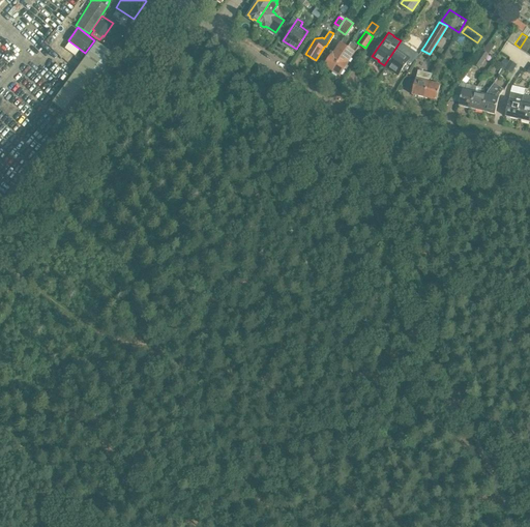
[(331,69),(351,40),(344,35),(333,51),(324,64),(331,69)]
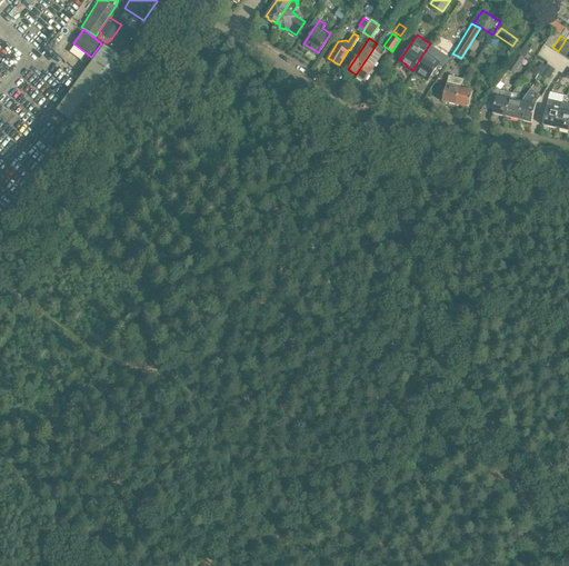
[(563,55),(568,46),(568,41),(566,39),(558,51),(563,55)]
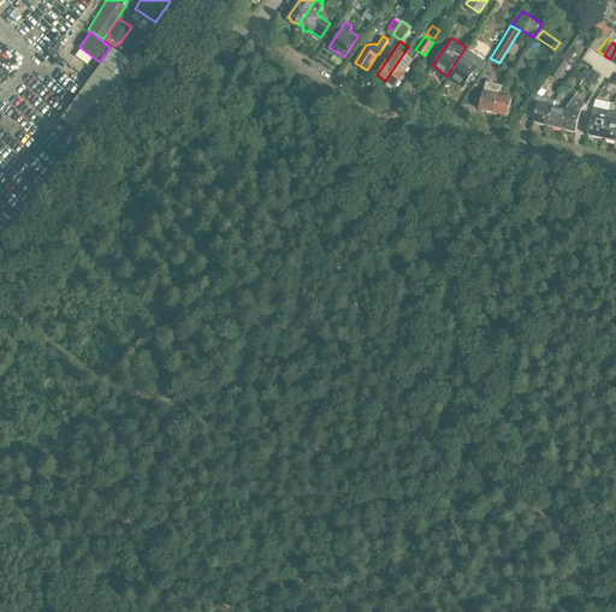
[(568,46),(561,57),(568,60),(574,51),(568,46)]
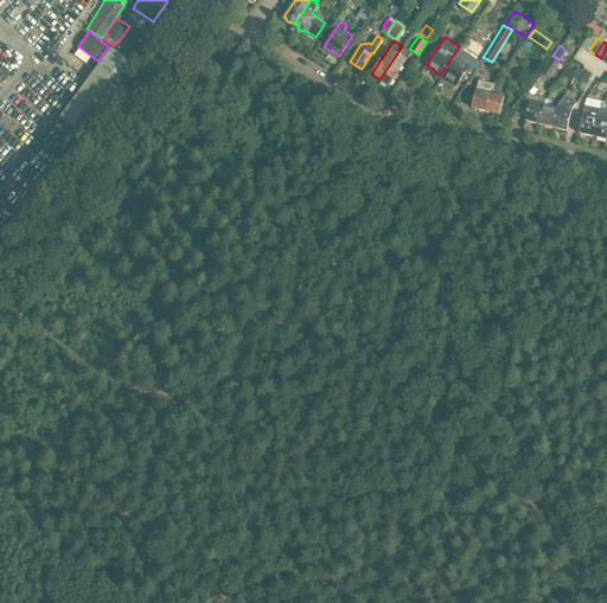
[(65,127),(69,122),(84,134),(135,64),(110,46),(59,115),(61,116),(57,121),(65,127)]
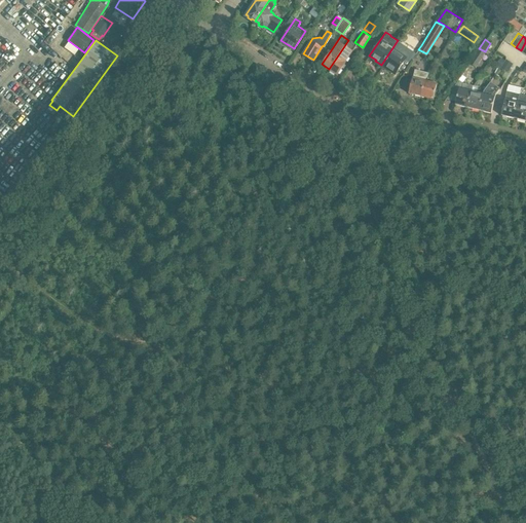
[(348,40),(329,69),(337,74),(345,61),(355,45),(348,40)]
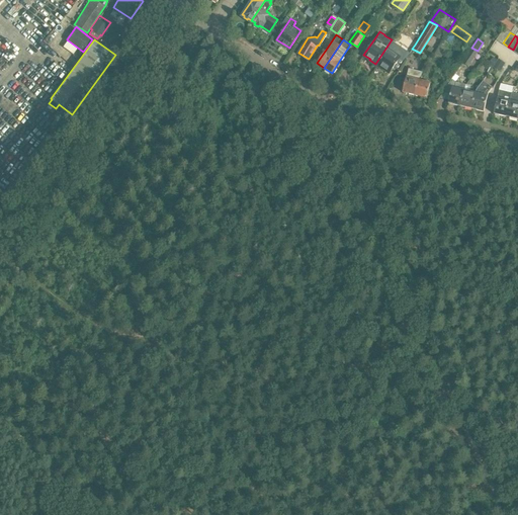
[(399,69),(409,54),(412,49),(415,45),(410,41),(401,55),(387,47),(391,43),(390,43),(375,64),(382,68),(390,72),(394,65),(399,69)]
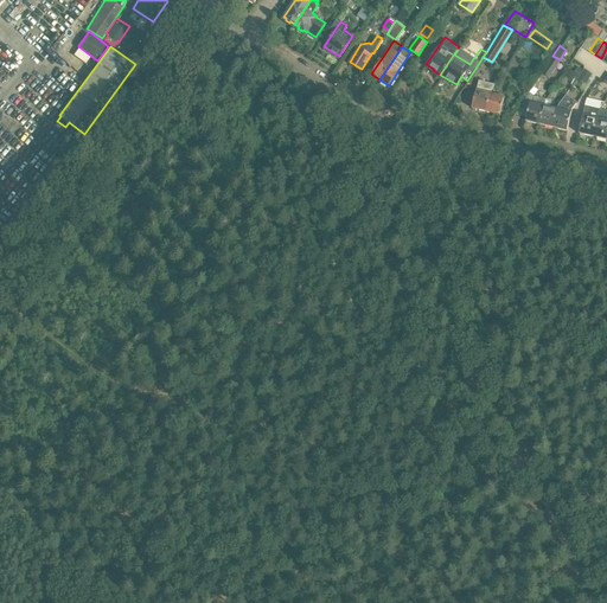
[(510,76),(524,53),(518,50),(508,66),(505,65),(502,71),(510,76)]
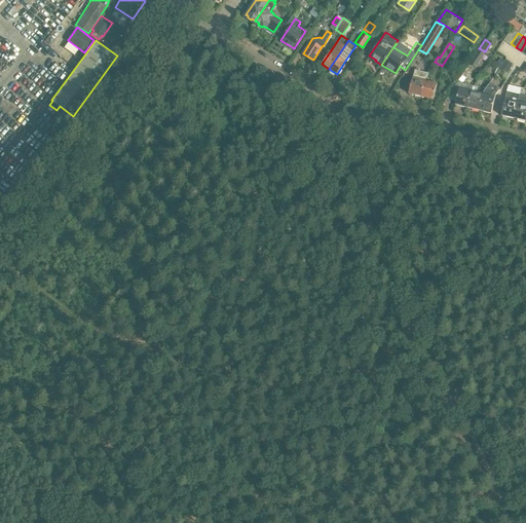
[(479,48),(479,47),(470,62),(476,66),(485,51),(479,48)]
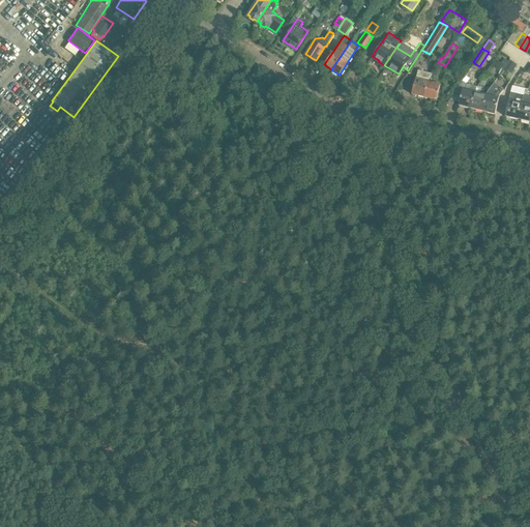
[(504,56),(500,62),(504,65),(508,58),(504,56)]
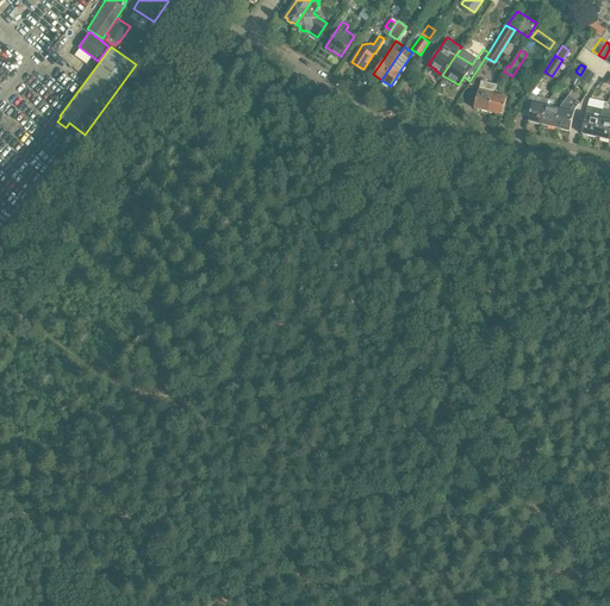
[(587,68),(580,77),(590,83),(592,79),(591,77),(595,73),(587,68)]
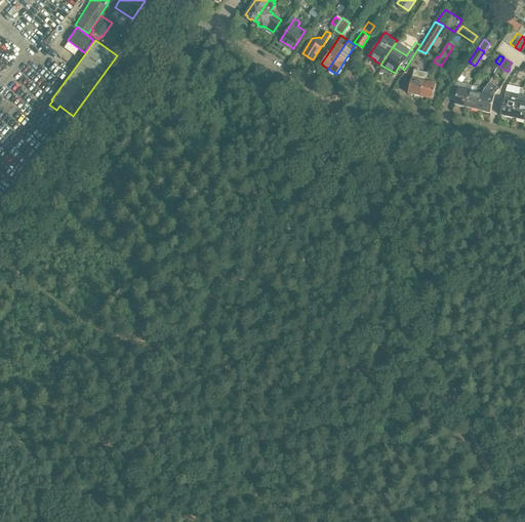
[(426,79),(428,71),(414,68),(412,76),(411,76),(408,91),(419,94),(423,79),(426,79)]
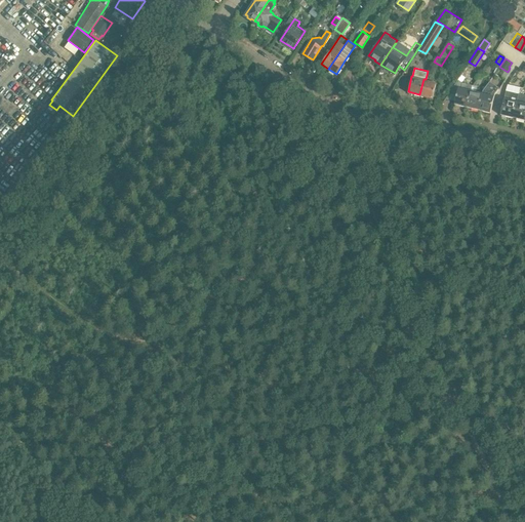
[(471,90),(473,84),(471,84),(471,83),(461,81),(457,78),(449,91),(456,92),(454,103),(467,106),(470,90),(471,90)]
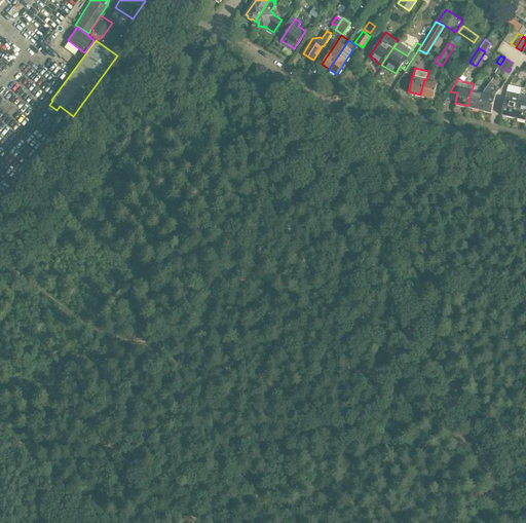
[(437,82),(426,79),(424,79),(420,95),(433,98),(437,82)]
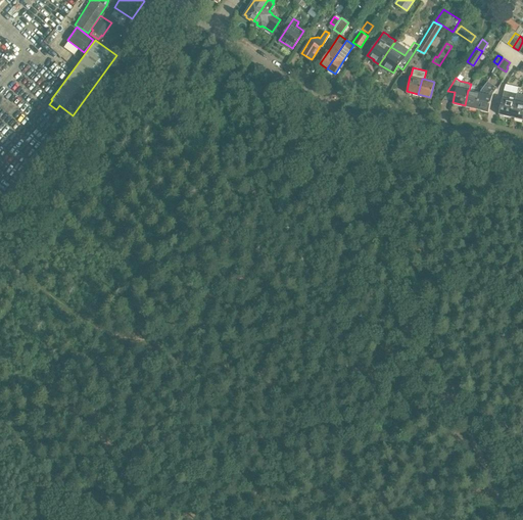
[(492,95),(493,92),(497,87),(487,80),(481,88),(480,92),(479,92),(476,107),(488,110),(492,95)]
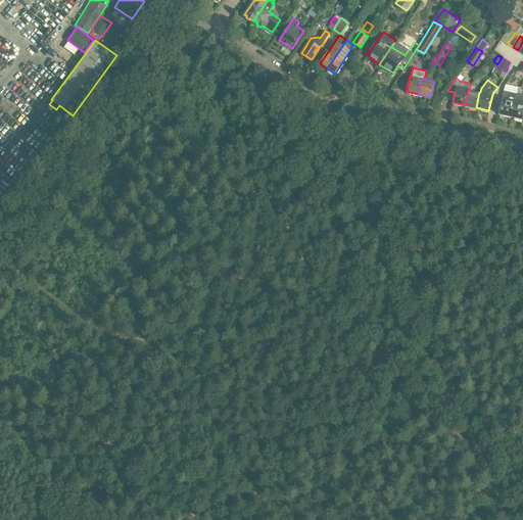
[(498,112),(510,115),(514,100),(515,98),(516,92),(517,92),(521,86),(506,82),(504,89),(498,112)]
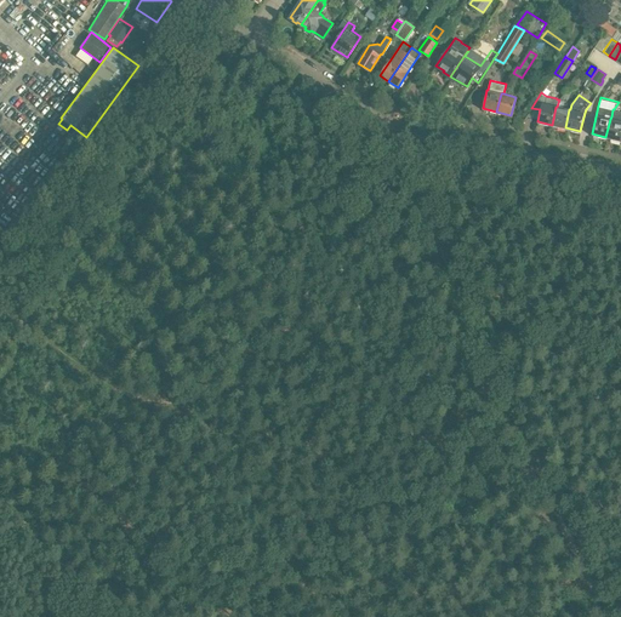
[(569,109),(557,107),(556,107),(552,125),(565,127),(569,109)]
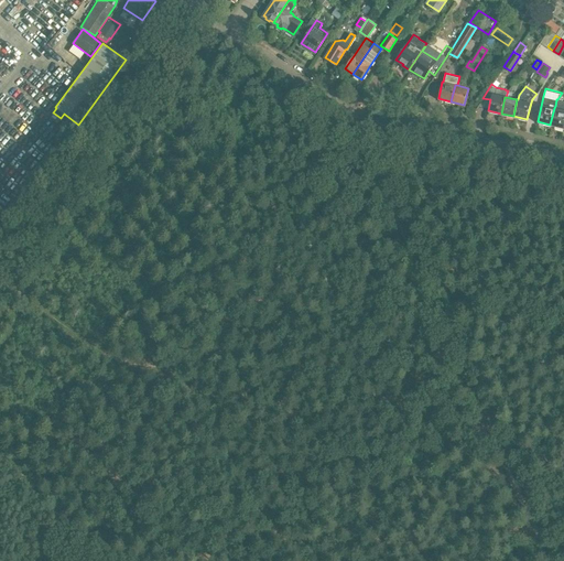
[(555,126),(563,128),(563,123),(563,100),(557,99),(556,99),(555,106),(554,108),(550,125),(555,126)]
